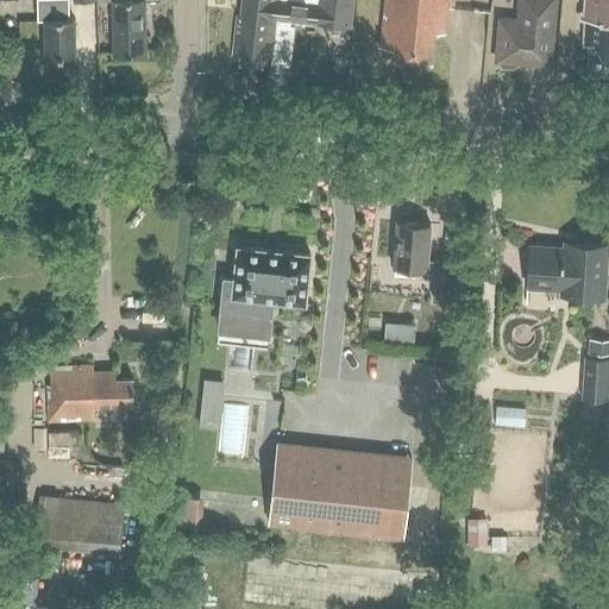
[(74,57),(73,18),(68,18),(67,0),(35,0),(36,20),(43,20),(44,58),(74,57)]
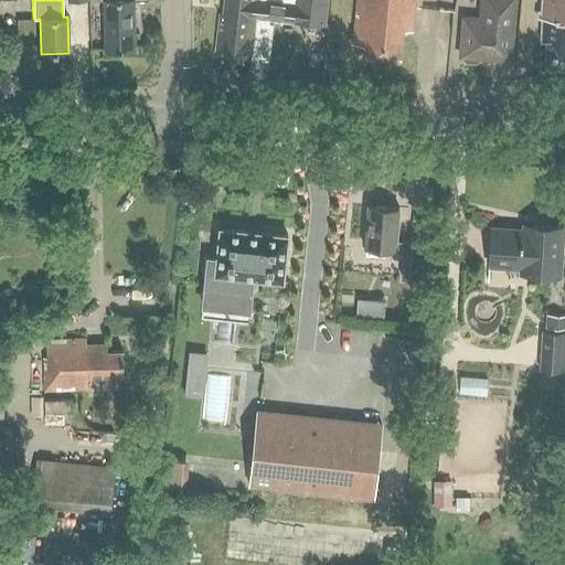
[(135,51),(132,0),(91,0),(92,0),(103,0),(104,52),(135,51)]
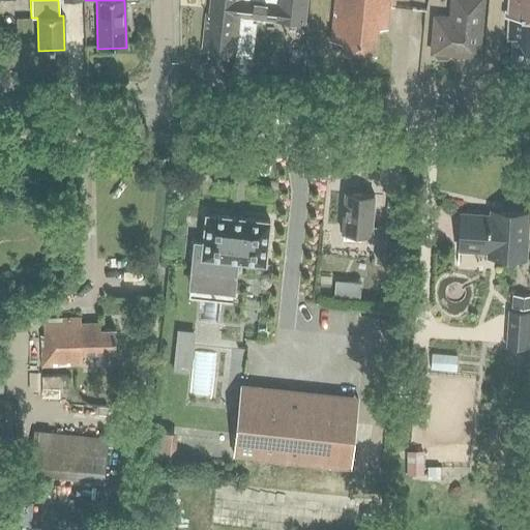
[(238,18),(303,25),(306,26),(310,0),(208,0),(207,12),(205,12),(201,47),(207,48),(206,55),(226,57),(227,50),(234,51),(238,18)]
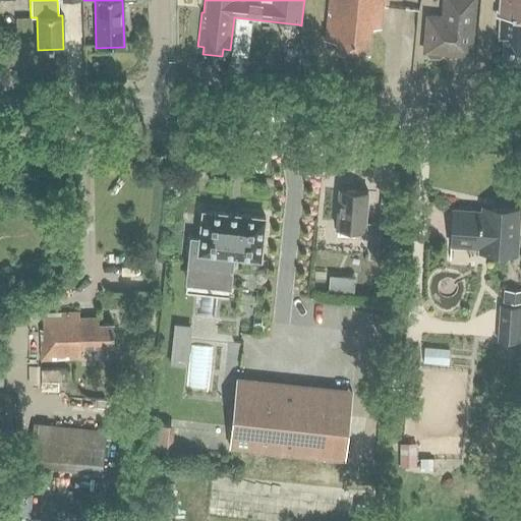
[(328,0),(325,41),(337,42),(337,50),(368,53),(370,32),(380,33),(382,7),(387,7),(387,0),(328,0)]
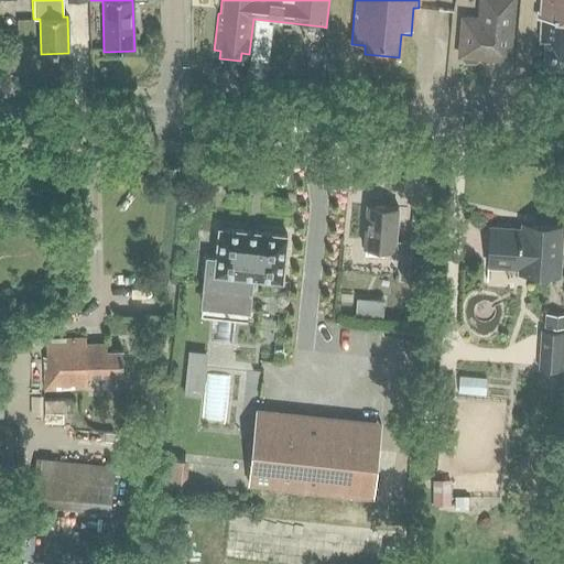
[(509,60),(513,0),(479,0),(479,18),(462,17),(458,55),(461,55),(461,58),(464,62),(475,63),(478,60),(478,57),(509,60)]
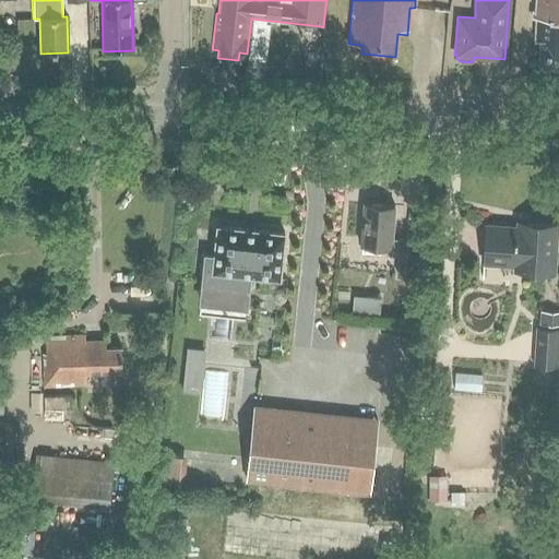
[(558,0),(533,0),(532,18),(536,18),(535,40),(540,40),(539,68),(558,68),(558,0)]
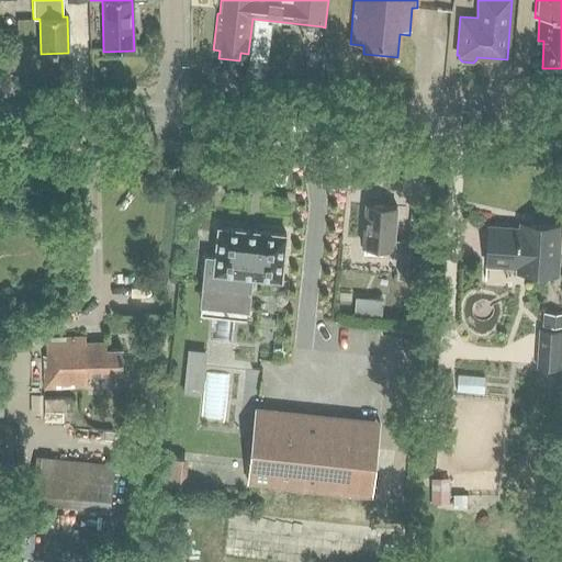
[(400,279),(416,280),(419,243),(403,242),(403,243),(394,242),(397,208),(367,205),(362,248),(394,250),(394,249),(403,250),(400,279)]
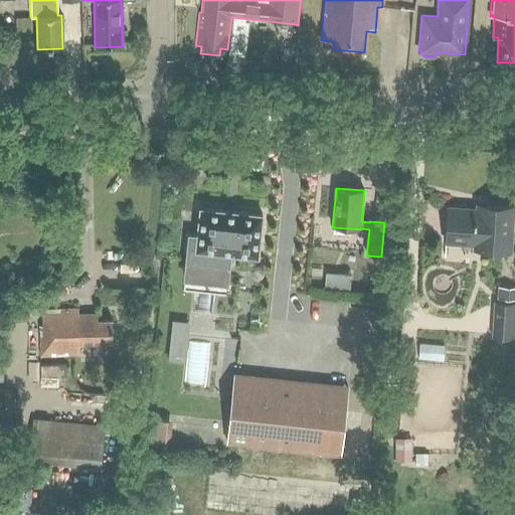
[(483,250),(511,252),(514,207),(486,205),(486,210),(448,207),(446,243),(484,246),(483,250)]
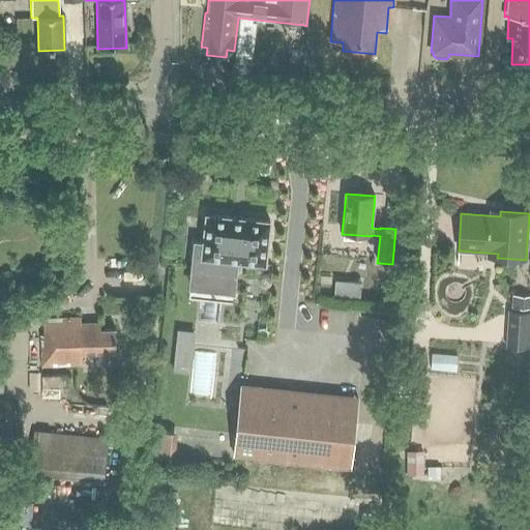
[(195,242),(189,288),(233,292),(236,261),(265,264),(269,221),(206,214),(203,243),(195,242)]
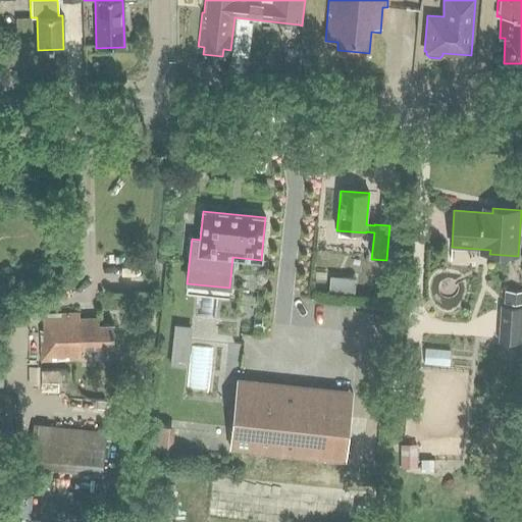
[(333,291),(360,291),(360,273),(333,273),(333,291)]
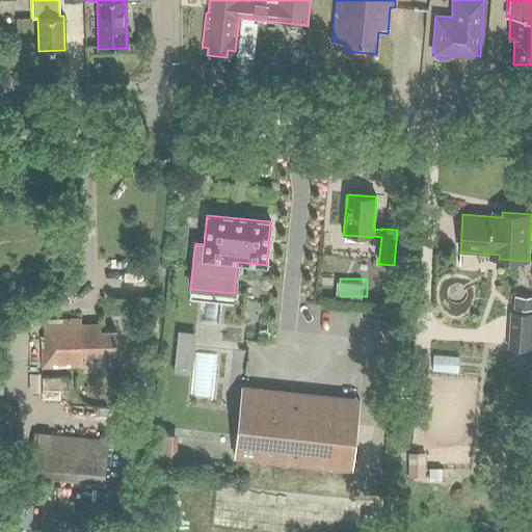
[(509,348),(531,349),(531,296),(515,296),(515,311),(510,311),(509,348)]
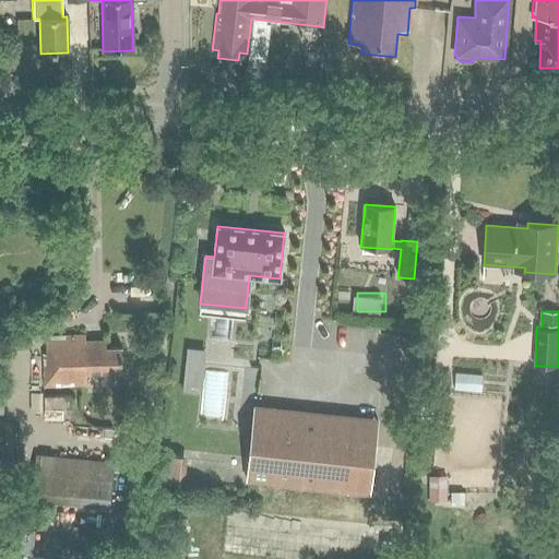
[(122,371),(122,348),(106,348),(106,342),(86,342),(85,335),(46,336),(47,355),(43,355),(45,389),(87,387),(86,372),(122,371)]
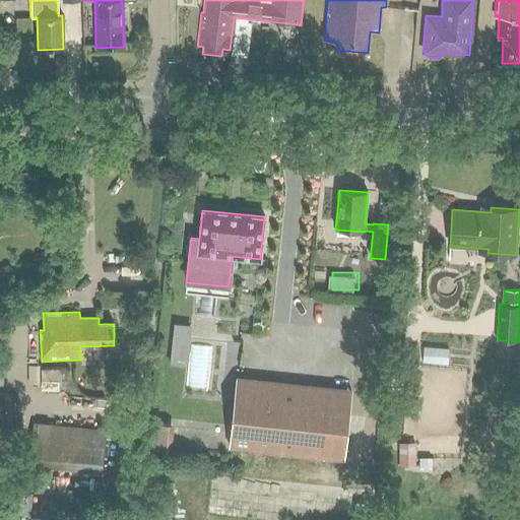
[(189,349),(172,348),(170,364),(187,366),(189,349)]
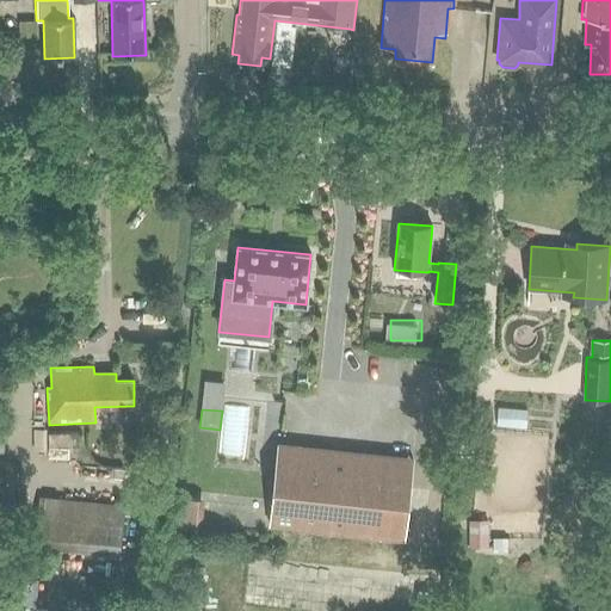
[(49,448),(79,446),(79,433),(49,434),(49,448)]
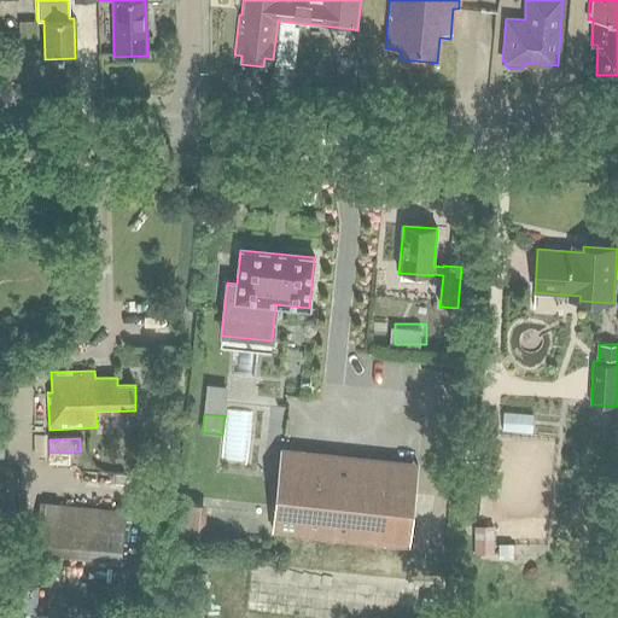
[(273,531),(408,546),(417,464),(281,449),(273,531)]
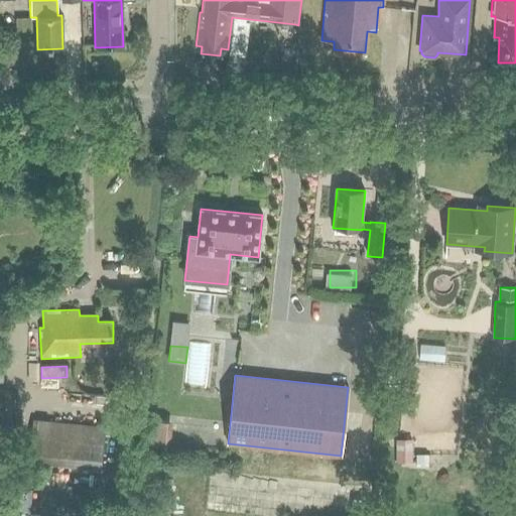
[(15,394),(0,392),(0,437),(10,439),(15,394)]
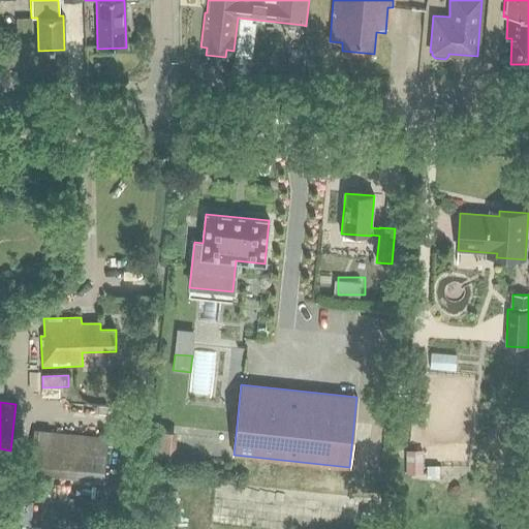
[(159,452),(180,453),(181,427),(160,426),(159,452)]
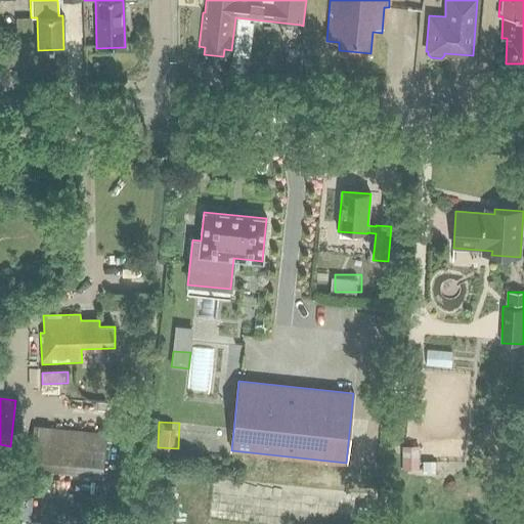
[(107,433),(33,426),(28,471),(103,479),(107,433)]
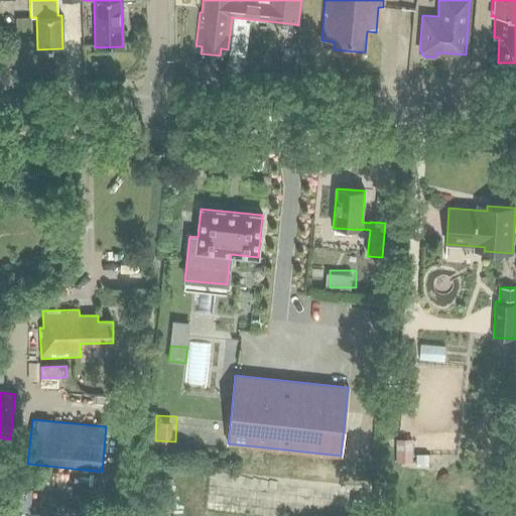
[(414,438),(397,438),(398,463),(414,463),(414,438)]
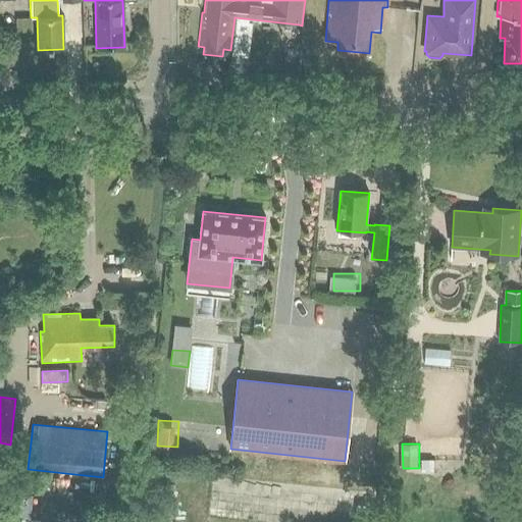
[(421,461),(421,472),(433,472),(433,461),(421,461)]
